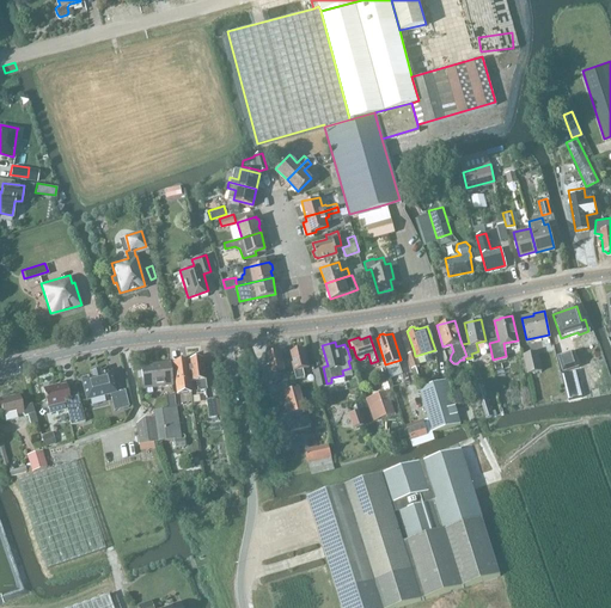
[(293,361),(292,361),(295,378),(304,375),(303,367),(307,366),(304,347),(291,350),(293,361)]
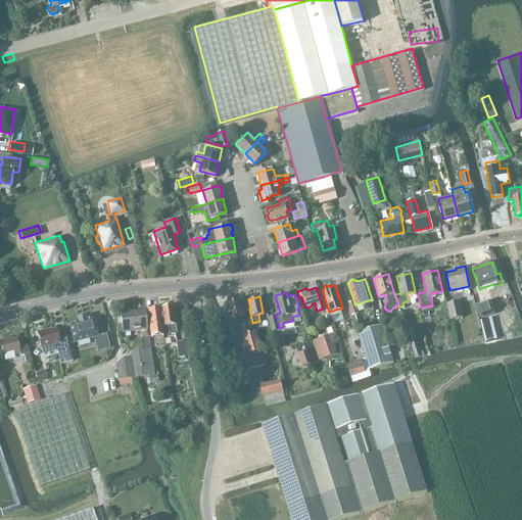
[(237,316),(242,315),(238,298),(227,301),(230,311),(228,311),(232,325),(239,323),(237,316)]
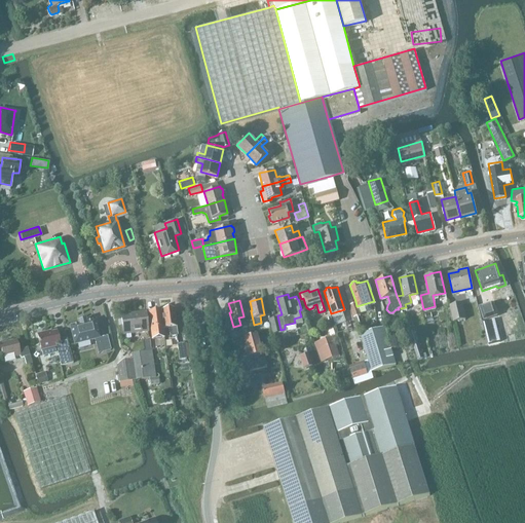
[(357,306),(355,301),(348,303),(352,315),(357,313),(359,313),(357,306)]
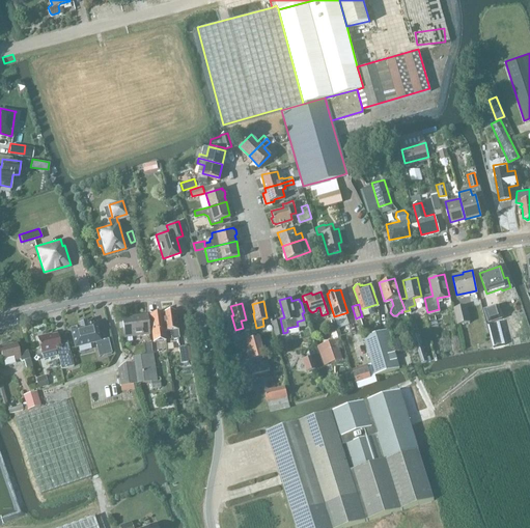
[(453,306),(456,323),(469,320),(466,304),(453,306)]
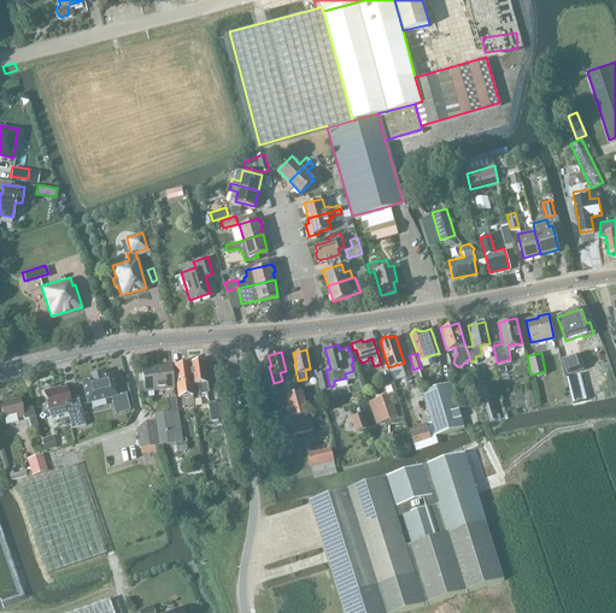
[(576,354),(562,359),(567,373),(581,369),(576,354)]
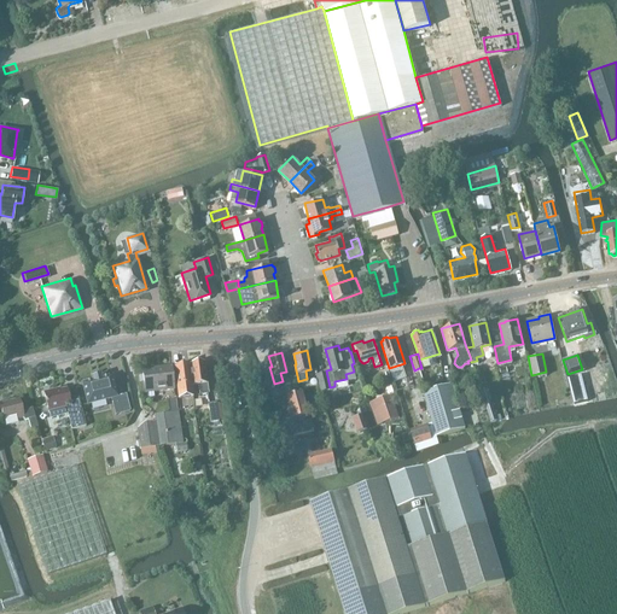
[(191,362),(188,362),(191,381),(191,384),(197,382),(199,392),(208,391),(207,381),(204,360),(196,361),(195,360),(192,360),(191,362)]
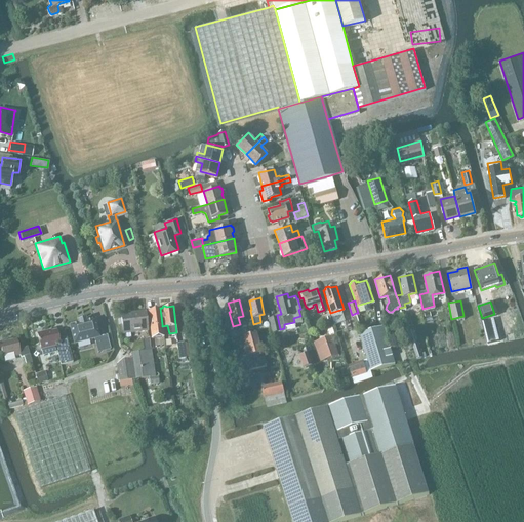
[(153,309),(148,310),(151,336),(163,334),(162,326),(162,324),(160,308),(158,308),(155,308),(153,309)]
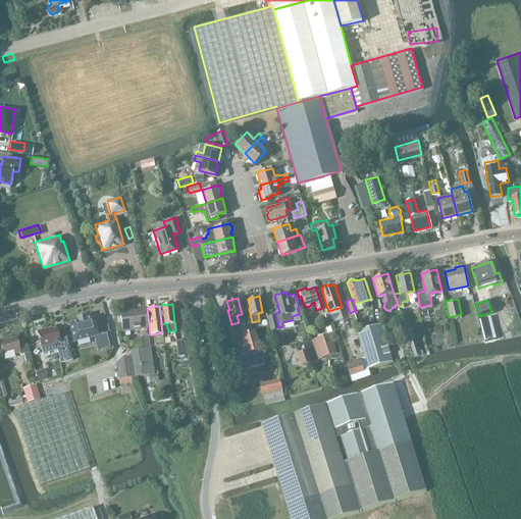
[(136,309),(136,311),(119,313),(121,329),(146,326),(144,308),(136,309)]
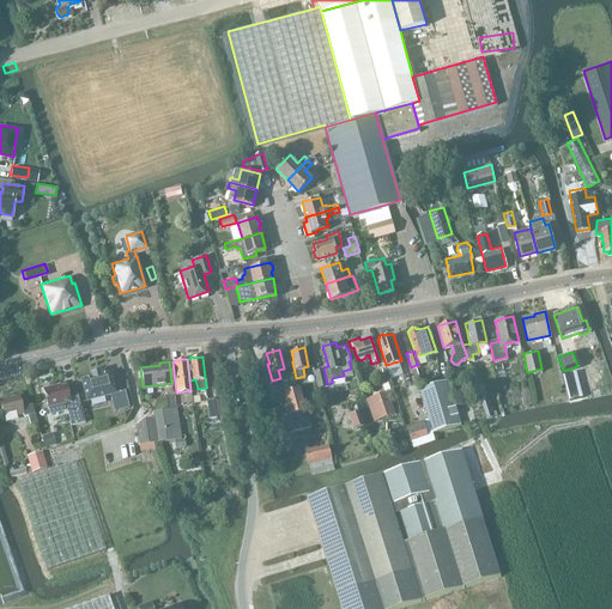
[(388,367),(391,375),(403,371),(401,364),(388,367)]
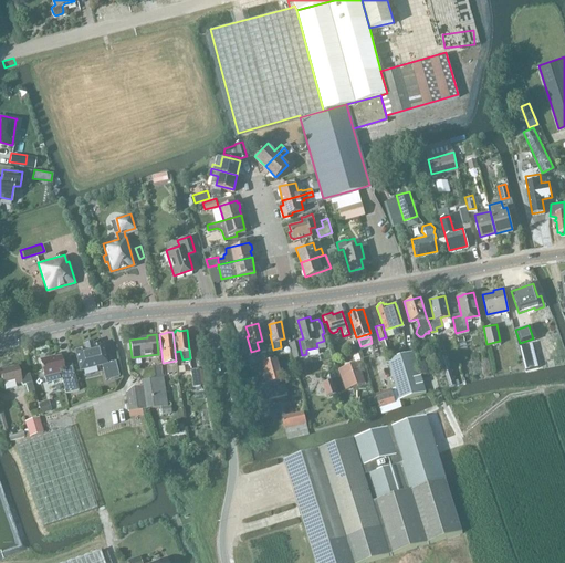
[(290,342),(293,356),(302,355),(299,340),(290,342)]
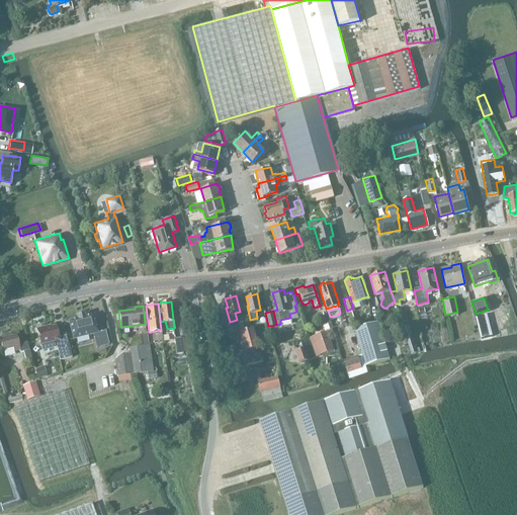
[(92,332),(96,346),(108,343),(104,329),(97,331),(93,313),(84,316),(83,313),(77,315),(77,317),(68,320),(73,337),(92,332)]
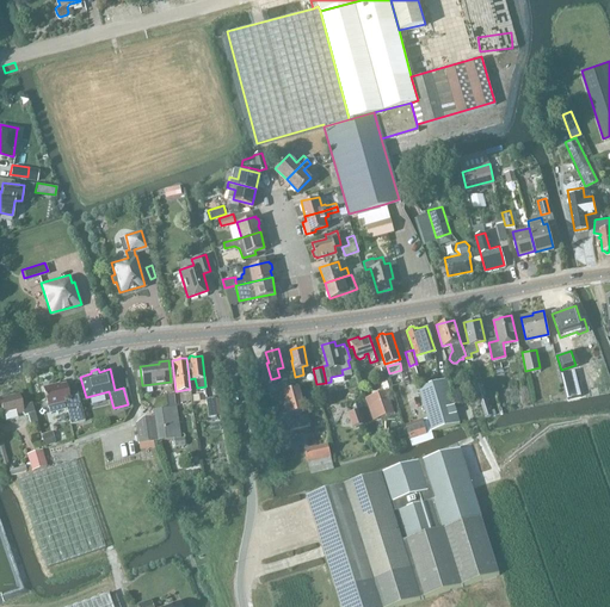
[(570,371),(562,373),(570,395),(577,392),(570,371)]
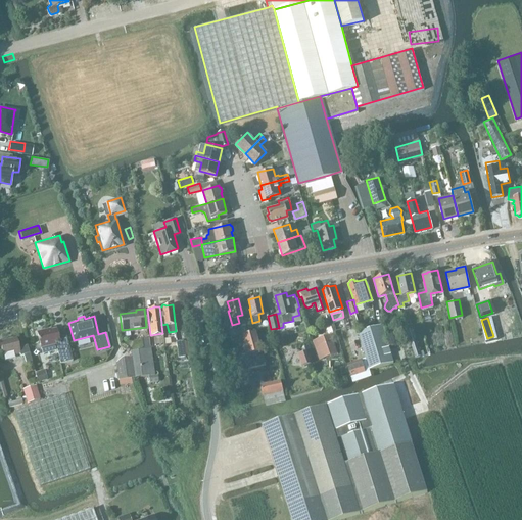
[(358,329),(359,332),(369,368),(392,361),(381,322),(358,329)]
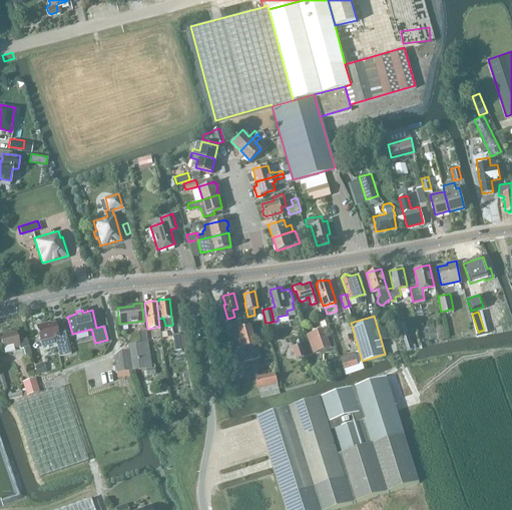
[(403,321),(398,323),(406,349),(411,348),(410,344),(403,321)]
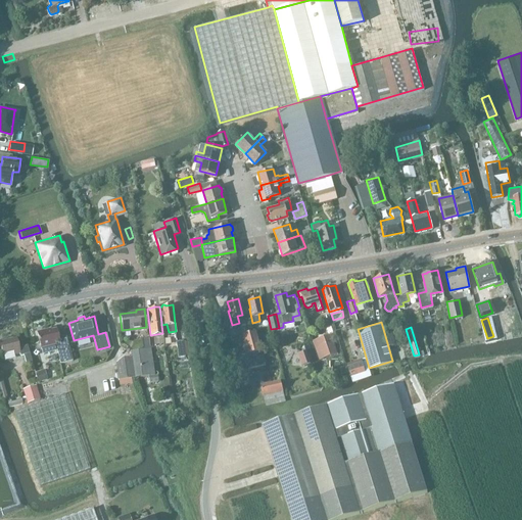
[(45,329),(37,331),(42,352),(56,348),(59,362),(72,359),(66,339),(58,341),(55,328),(46,330),(45,329)]
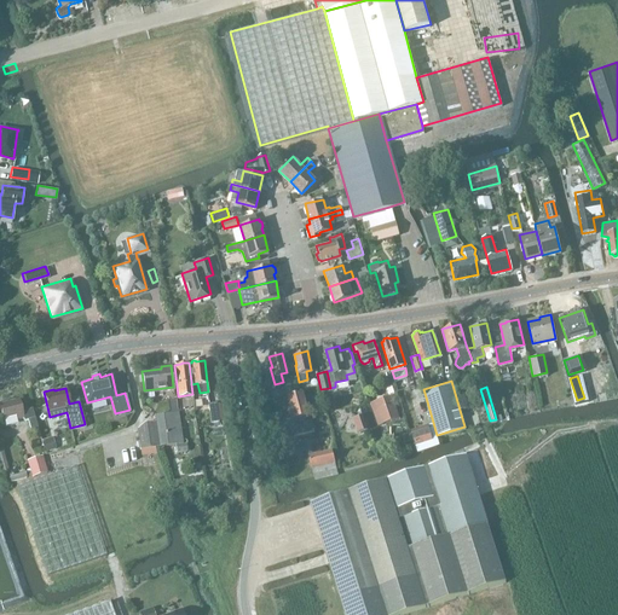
[(272,398),(284,437),(313,430),(302,390),(272,398)]
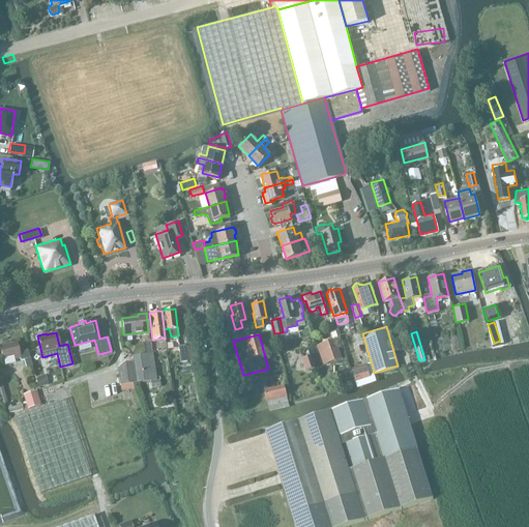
[(323,341),(329,360),(342,356),(334,337),(323,341)]
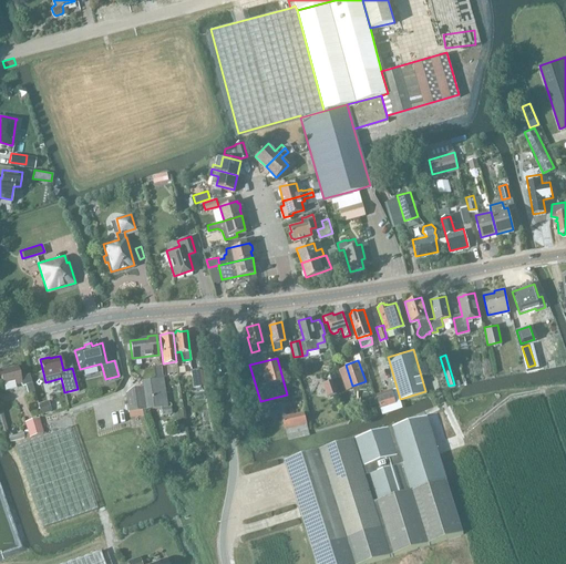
[(0,375),(2,382),(14,379),(16,382),(20,381),(21,383),(24,382),(28,393),(34,391),(31,380),(29,372),(19,375),(17,365),(8,367),(6,365),(0,367),(0,375)]
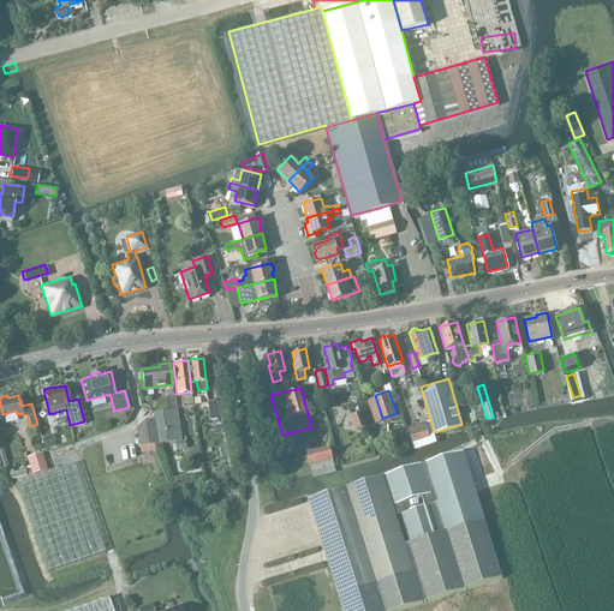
[(206,399),(209,418),(216,417),(214,397),(206,399)]
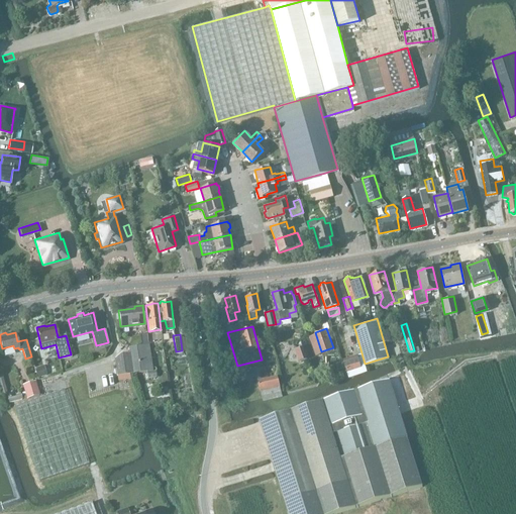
[(116,374),(146,370),(152,369),(148,342),(128,345),(129,350),(121,351),(114,357),(116,374)]
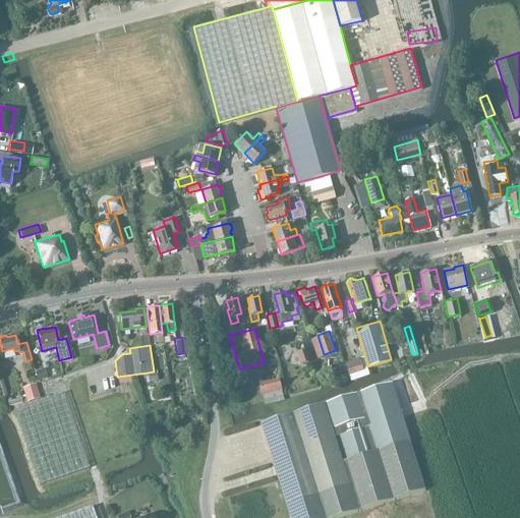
[(304,347),(297,349),(301,361),(308,358),(304,347)]
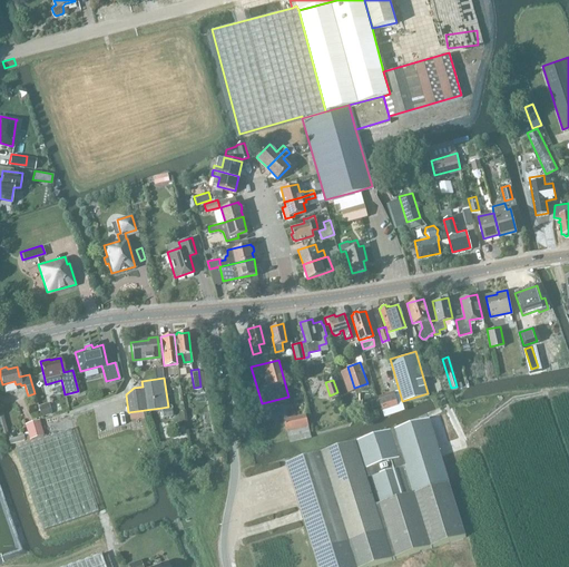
[(393,390),(378,394),(382,409),(398,403),(393,390)]
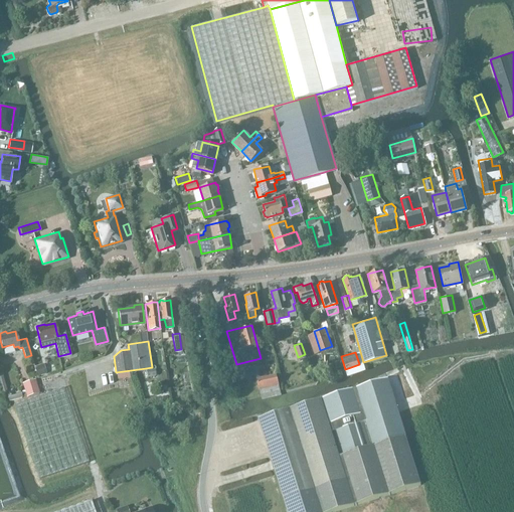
[(255,377),(259,388),(278,383),(276,372),(255,377)]
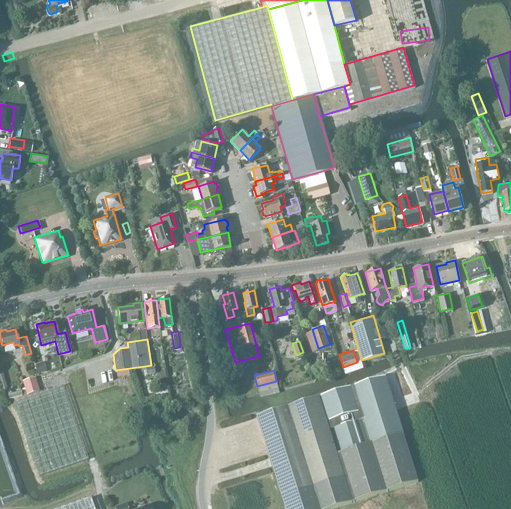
[(257,413),(286,508),(320,508),(418,479),(385,374),(257,413)]
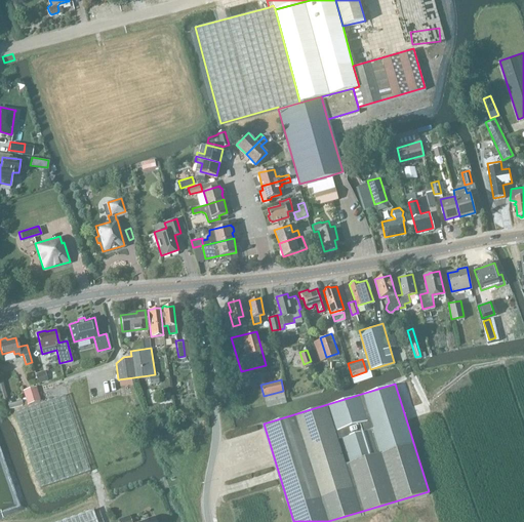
[(23,388),(27,402),(39,399),(35,385),(23,388)]
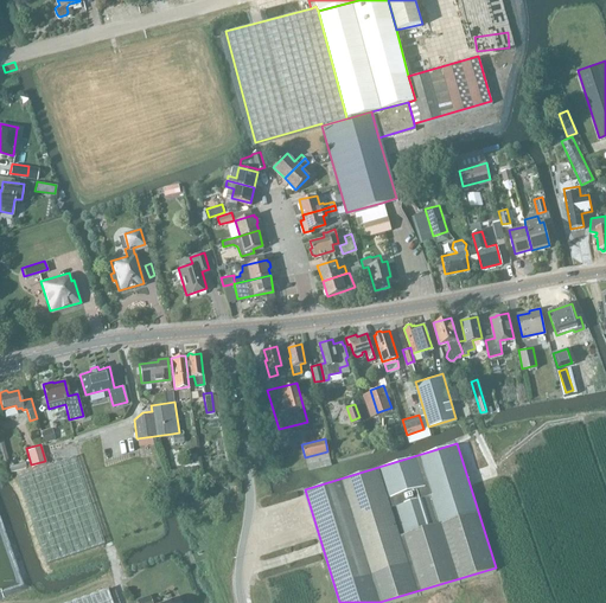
[(16,473),(46,562),(103,541),(74,454),(16,473)]
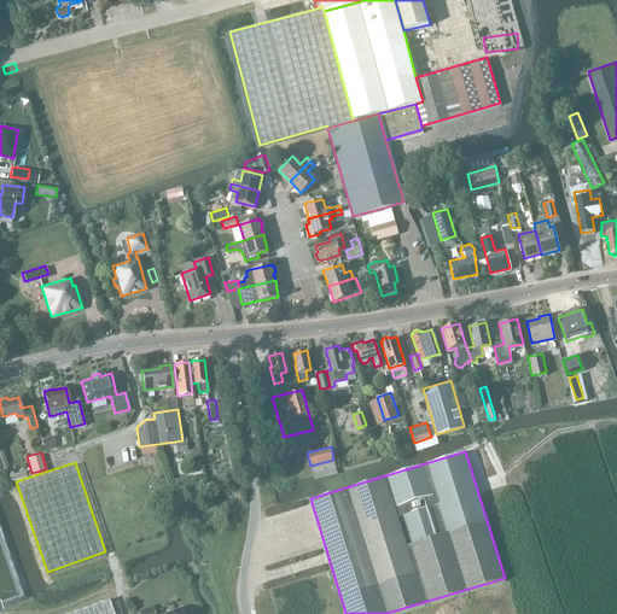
[(10,471),(12,478),(25,474),(23,467),(10,471)]
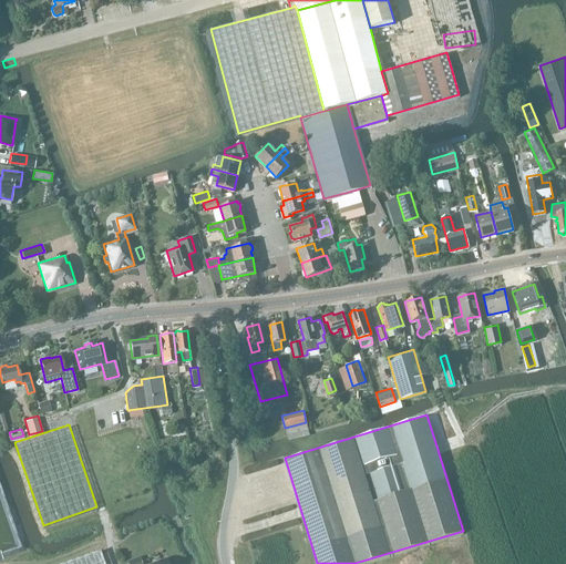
[(198,520),(204,536),(209,534),(204,518),(198,520)]
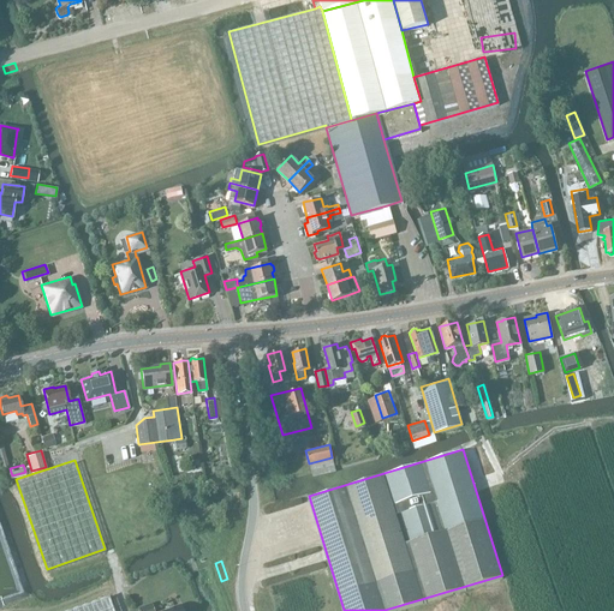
[(115,610),(111,595),(69,610),(115,610)]
